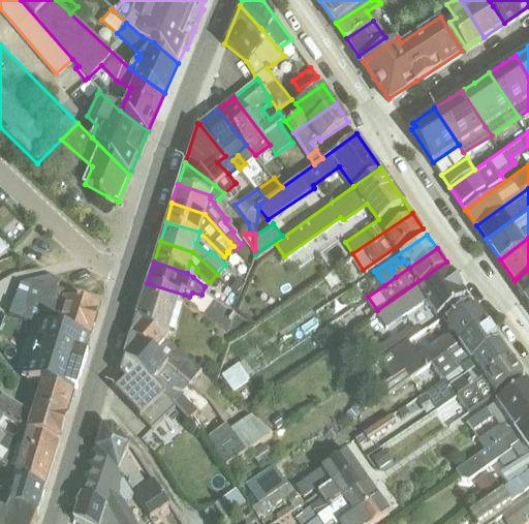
[(190,262),(187,273),(193,277),(196,271),(197,269),(190,262)]
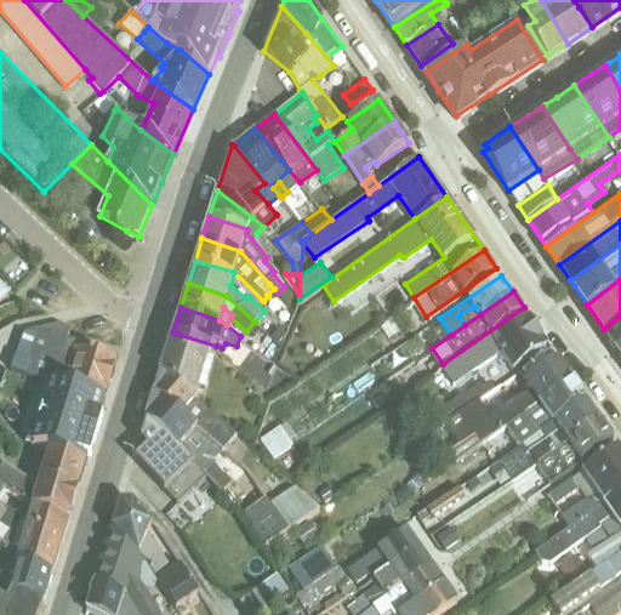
[(524,307),(443,364),(454,379),(501,347),(512,364),(547,340),(524,307)]
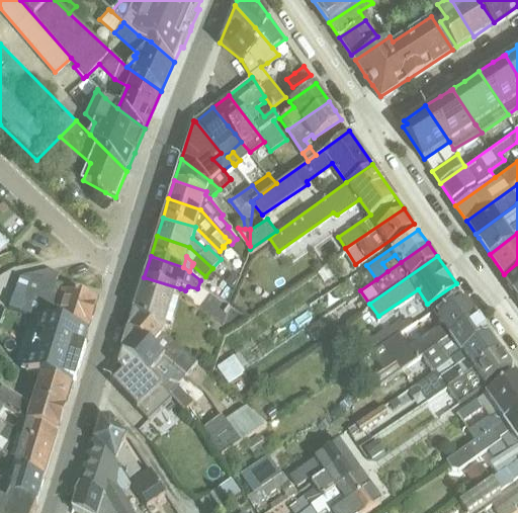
[(332,258),(319,267),(325,276),(337,267),(332,258)]
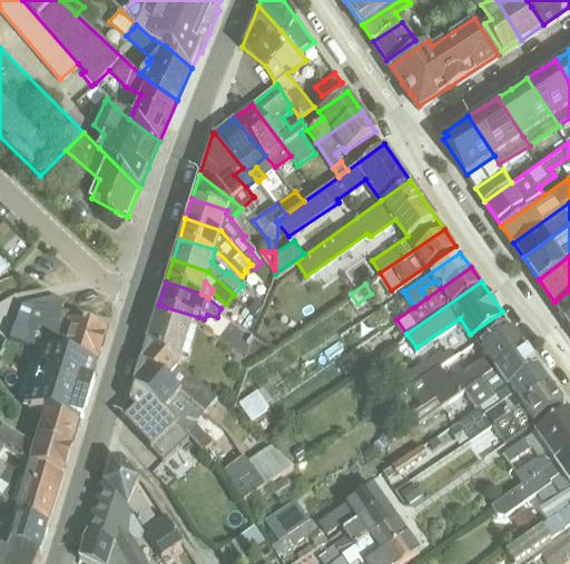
[(569,289),(554,302),(564,316),(569,312),(569,289)]
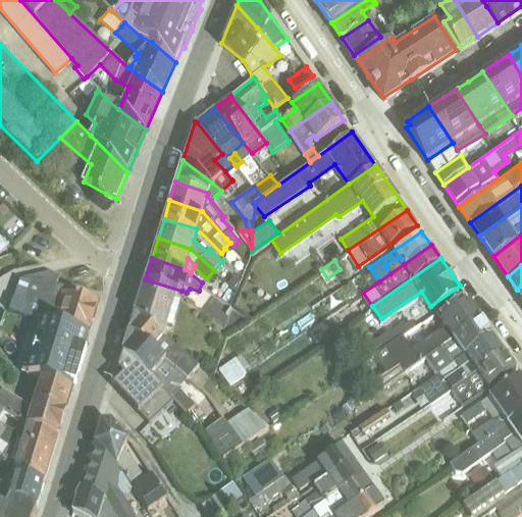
[(37,315),(89,330),(98,300),(63,289),(64,283),(55,281),(59,273),(57,272),(50,268),(21,275),(15,295),(14,295),(10,307),(37,315)]
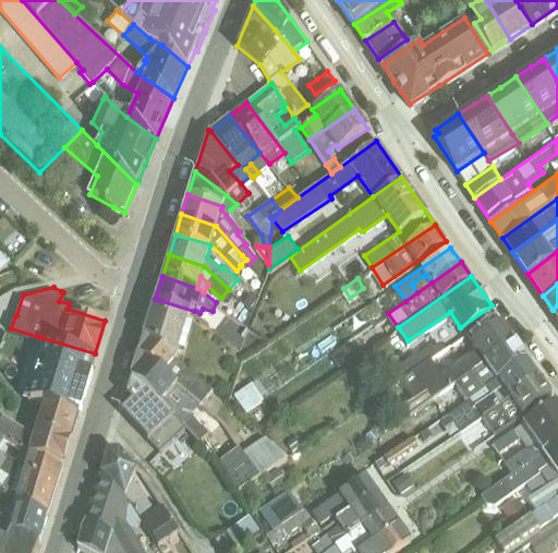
[(376,295),(343,316),(350,327),(383,305),(376,295)]
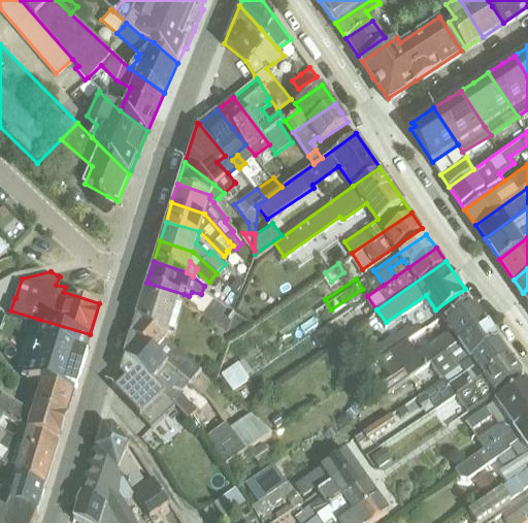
[(136,315),(167,338),(169,328),(175,330),(184,294),(146,283),(136,315)]
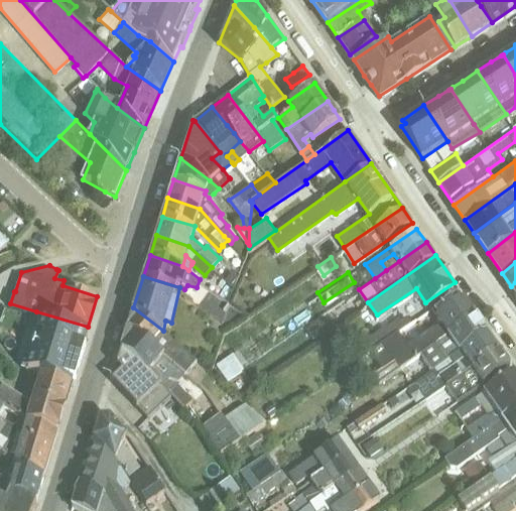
[(398,329),(363,353),(375,370),(372,372),(376,378),(399,363),(400,364),(406,360),(420,350),(475,311),(458,287),(431,305),(440,321),(435,324),(433,322),(407,341),(398,329)]
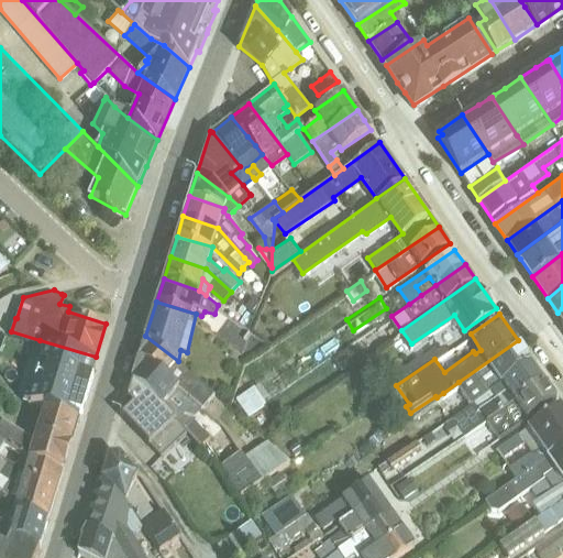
[(381,332),(363,338),(367,351),(385,346),(381,332)]
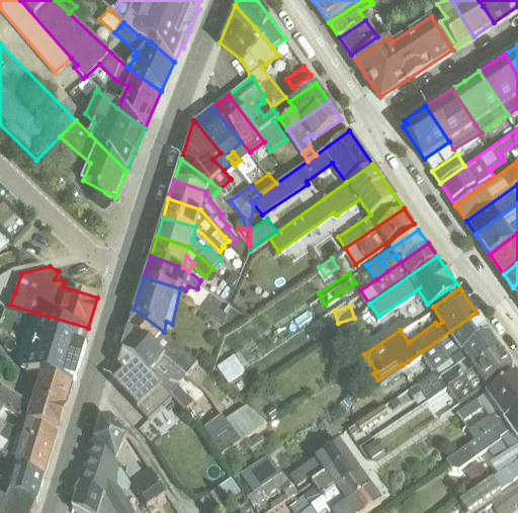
[(128,327),(164,356),(186,373),(193,364),(194,365),(197,359),(164,332),(134,309),(128,327)]
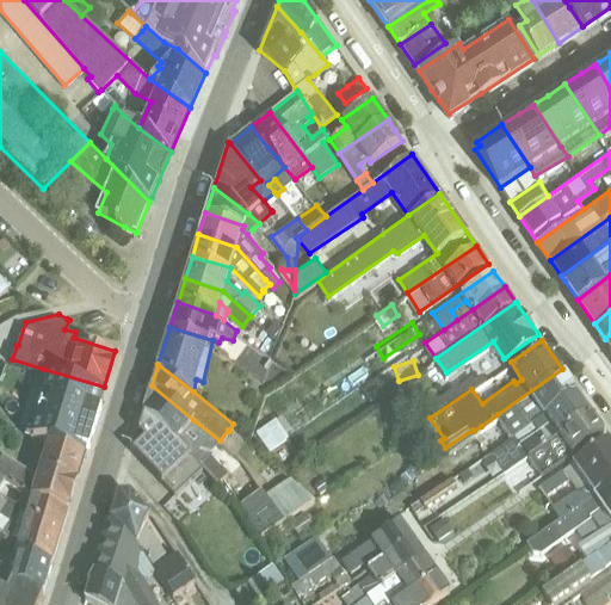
[(71,448),(85,452),(104,387),(43,369),(38,386),(44,387),(34,419),(29,417),(24,431),(47,439),(71,448)]
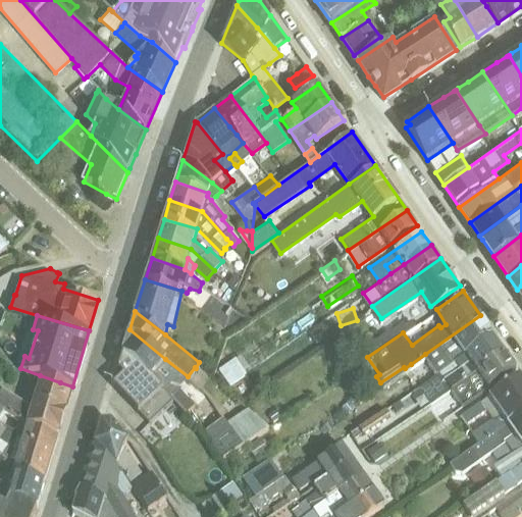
[(480,315),(425,354),(435,370),(491,332),(480,315)]
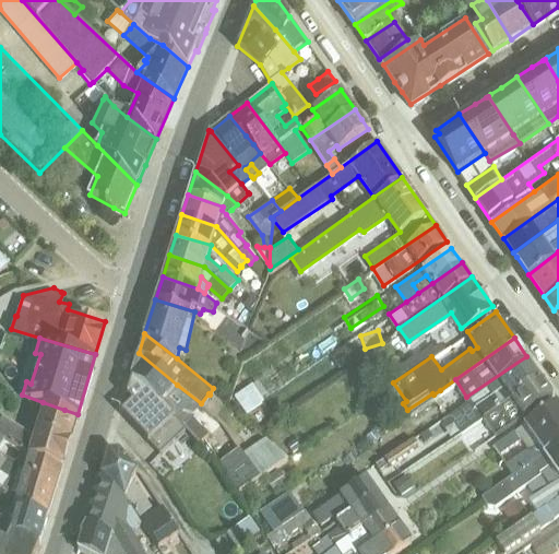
[(352,340),(333,353),(339,362),(345,357),(345,358),(358,350),(352,340)]
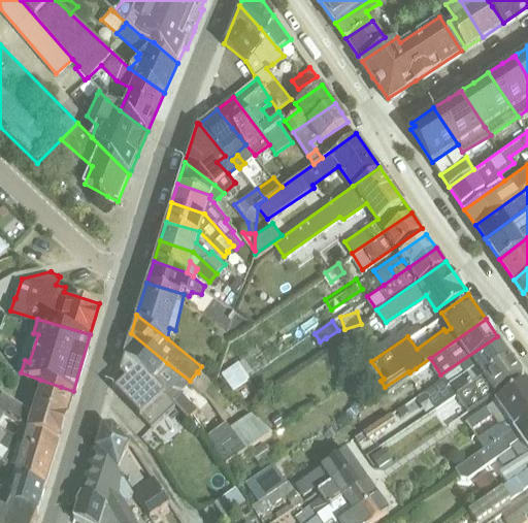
[(371,361),(407,336),(420,327),(416,321),(411,325),(408,322),(397,330),(396,330),(395,331),(393,331),(384,337),(364,352),(371,361)]
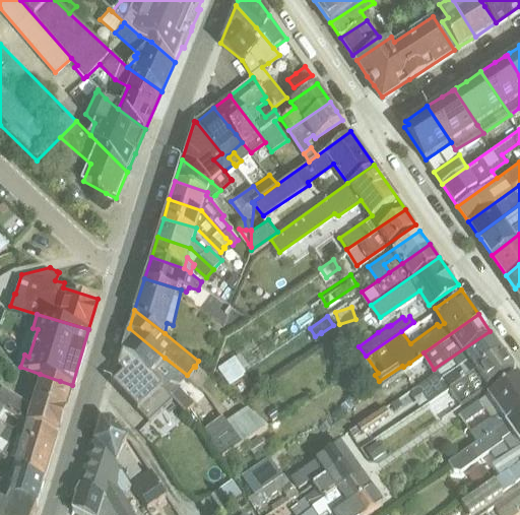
[(123,347),(172,396),(185,408),(194,401),(180,386),(181,385),(157,365),(165,358),(129,328),(123,347)]
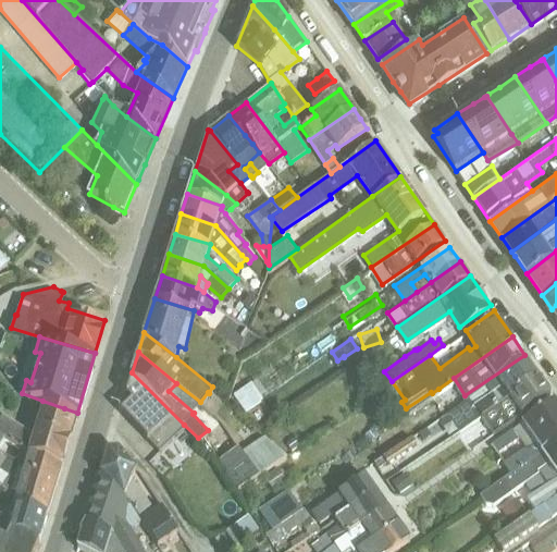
[(524,355),(465,395),(440,413),(445,420),(453,415),(460,427),(481,412),(537,372),(524,355)]
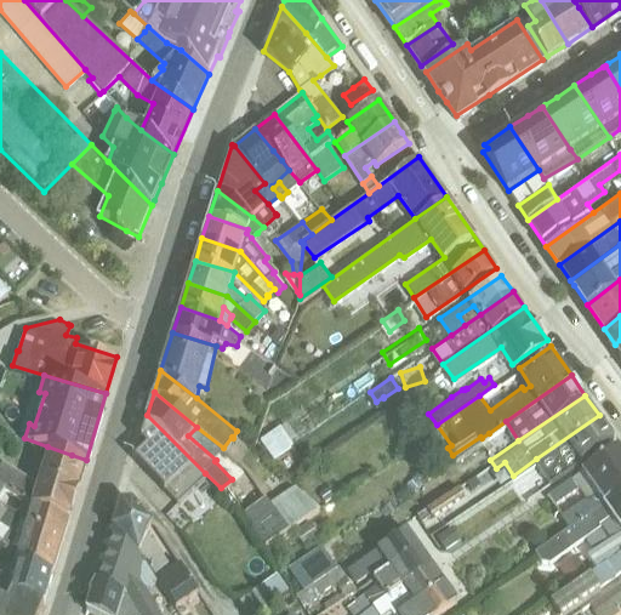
[(205,473),(147,415),(135,455),(176,501),(205,473)]
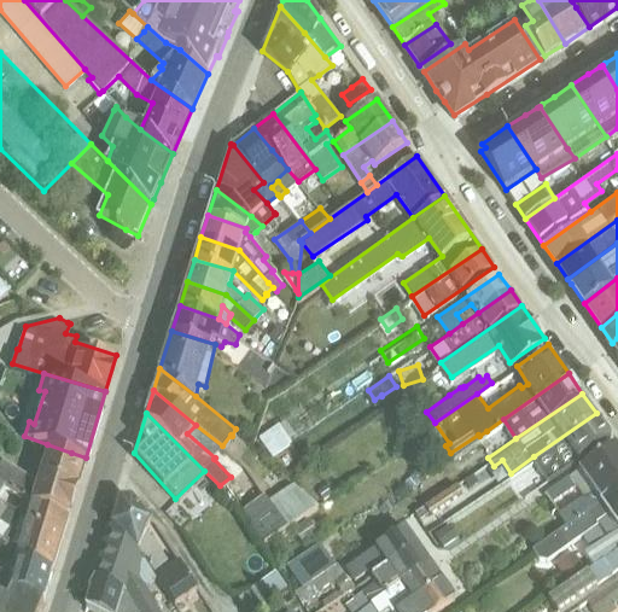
[(596,413),(534,456),(548,476),(610,433),(596,413)]
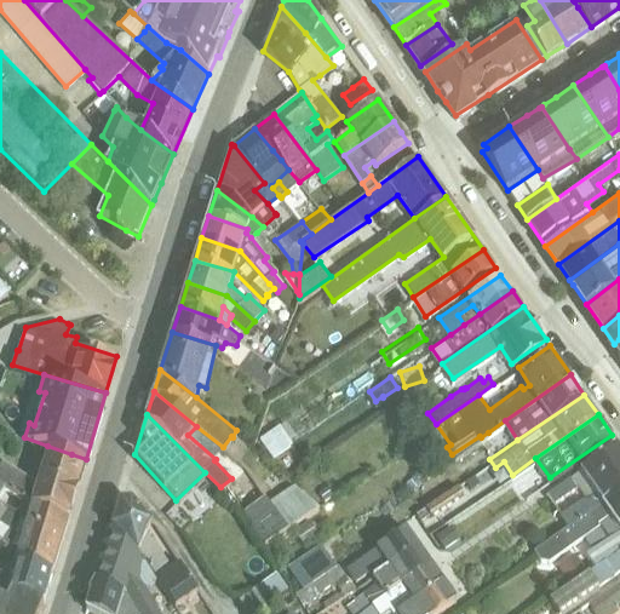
[(273,426),(260,435),(269,446),(273,443),(275,447),(285,440),(273,426)]
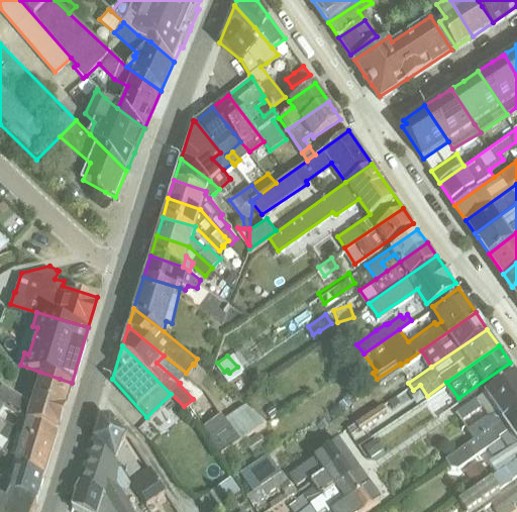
[(474,436),(516,405),(516,372),(514,369),(488,386),(485,389),(481,391),(455,409),(460,417),(484,401),(493,412),(489,415),(487,412),(467,426),(474,436)]
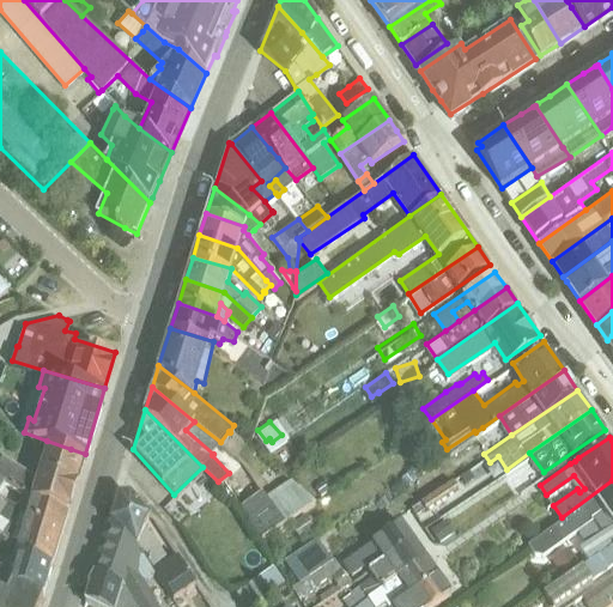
[(0,459),(0,472),(7,478),(23,490),(30,496),(68,508),(85,454),(71,449),(47,441),(36,474),(4,454),(0,459)]
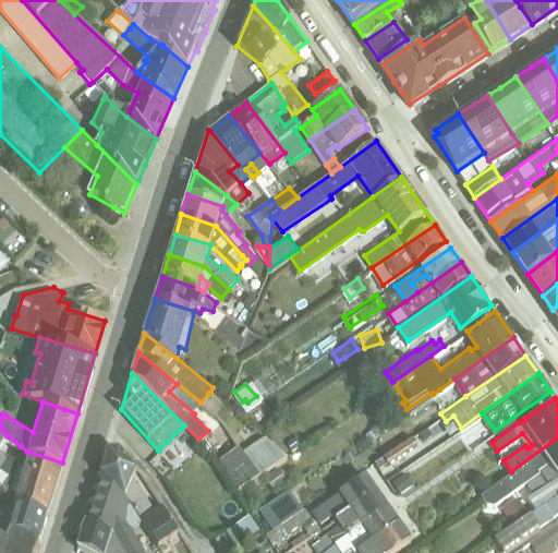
[(242,448),(262,473),(288,455),(288,453),(266,433),(242,448)]
